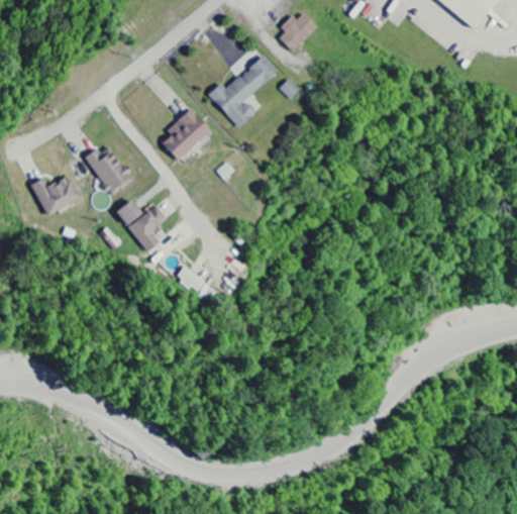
[(438,0),(475,28),(496,0),(438,0)]
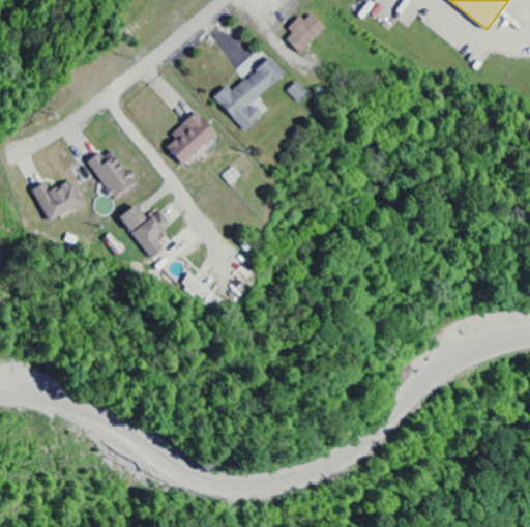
[(286,38),(300,53),(325,27),(307,9),(289,29),(292,32),(286,38)]
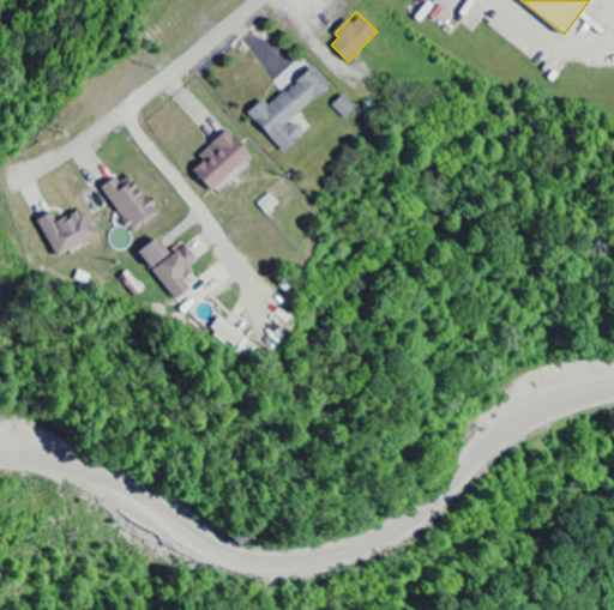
[(283,150),(305,131),(293,116),(330,84),(313,65),(269,104),(263,97),(248,110),(283,150)]
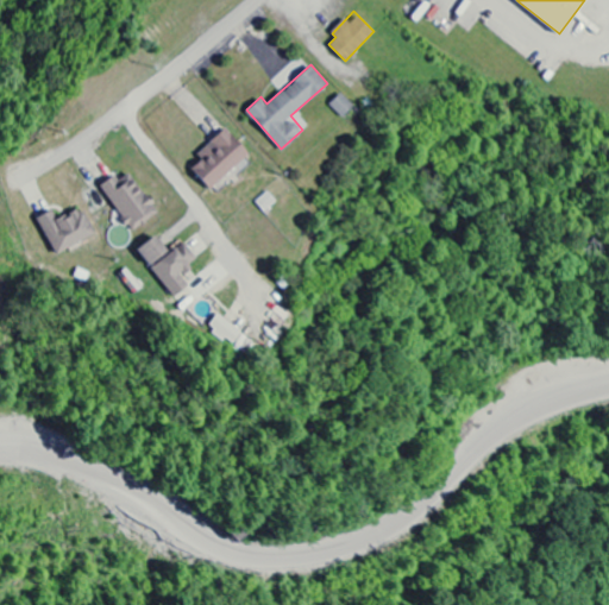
[(343,115),(353,104),(340,92),(330,104),(343,115)]
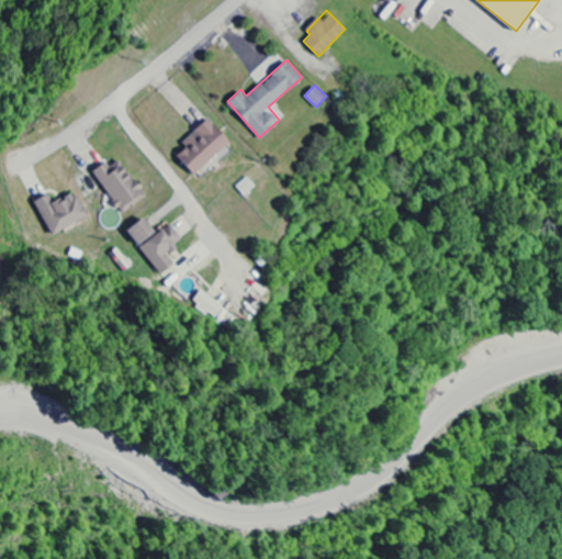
[(229,142),(208,116),(181,142),(186,146),(176,155),(194,175),(229,142)]
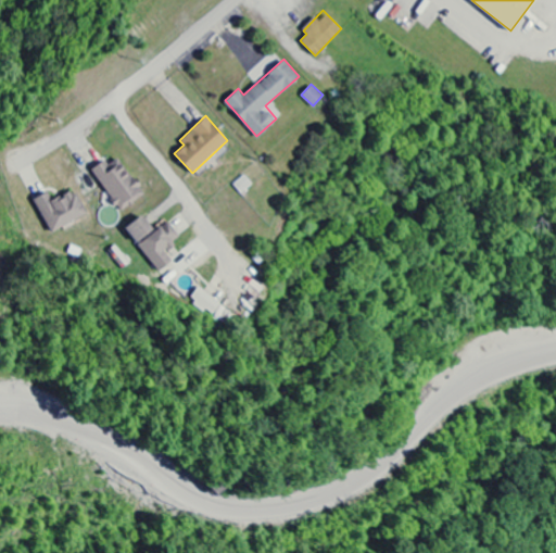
[(144,195),(117,155),(109,162),(105,159),(91,168),(121,211),(144,195)]
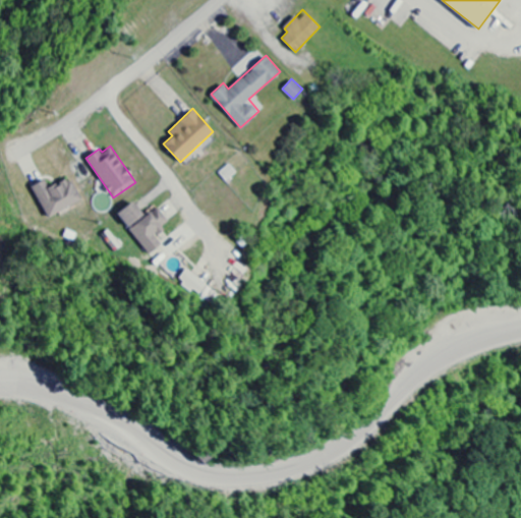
[(237,172),(229,163),(219,172),(227,180),(237,172)]
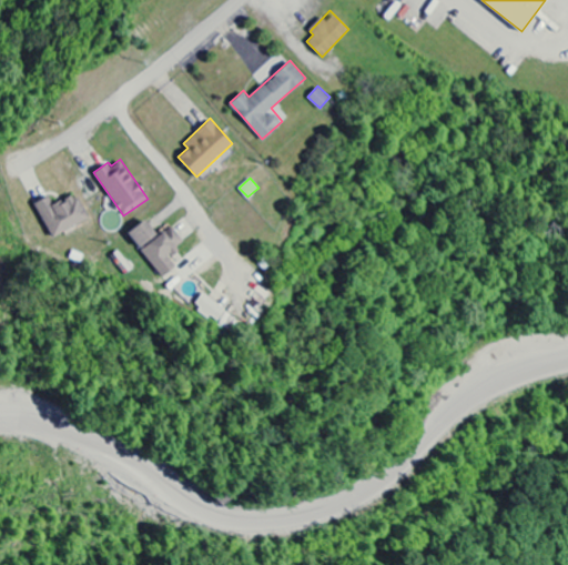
[(88,218),(74,192),(52,203),(48,195),(33,202),(51,236),(88,218)]
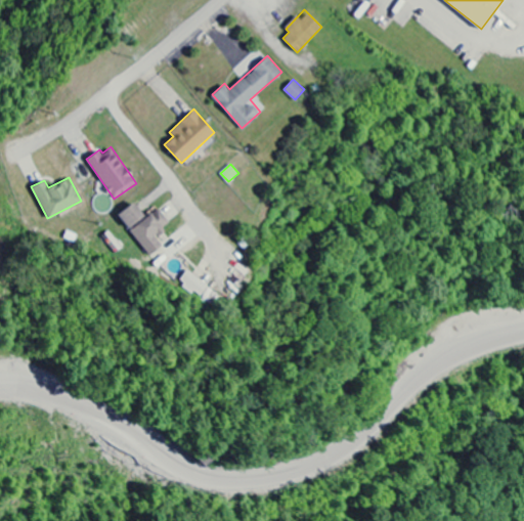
[(118,213),(147,255),(162,245),(155,236),(163,230),(161,227),(169,222),(158,208),(144,217),(133,202),(118,213)]
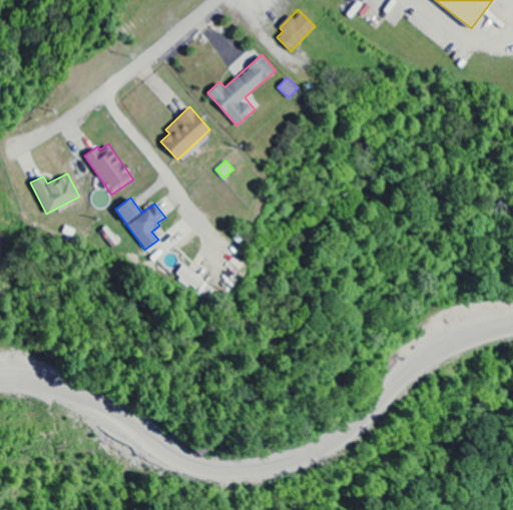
[(173,276),(195,290),(203,278),(181,264),(173,276)]
